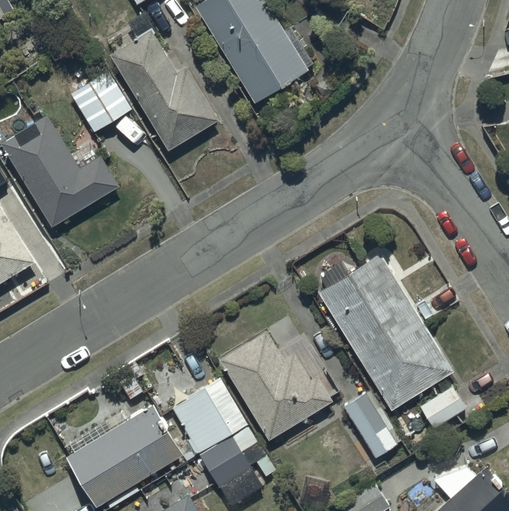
[(0,0),(0,18),(16,10),(10,0),(0,0)]
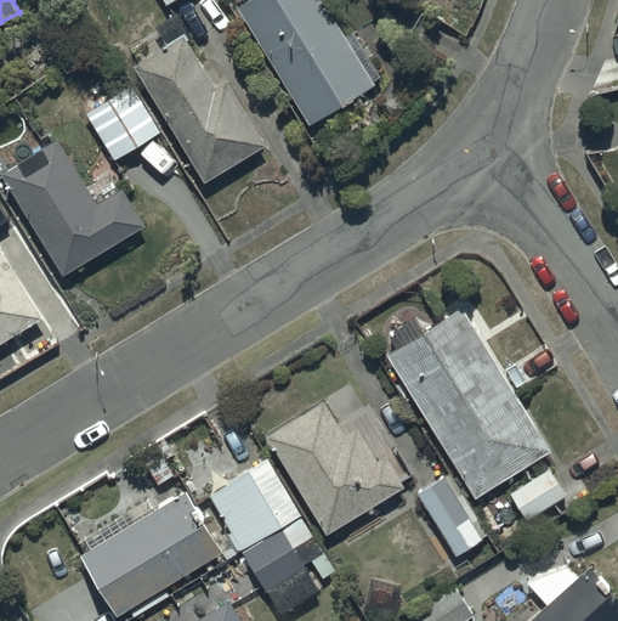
[(321,0),(247,0),(236,7),(309,126),(374,86),(370,82),(380,75),(357,35),(347,41),(321,0)]
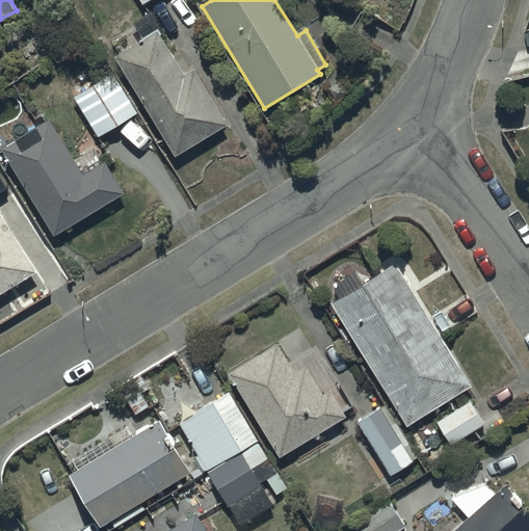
[(161,28),(151,10),(130,23),(140,41),(113,57),(174,157),(227,125),(194,70),(184,76),(157,31),(161,28)]
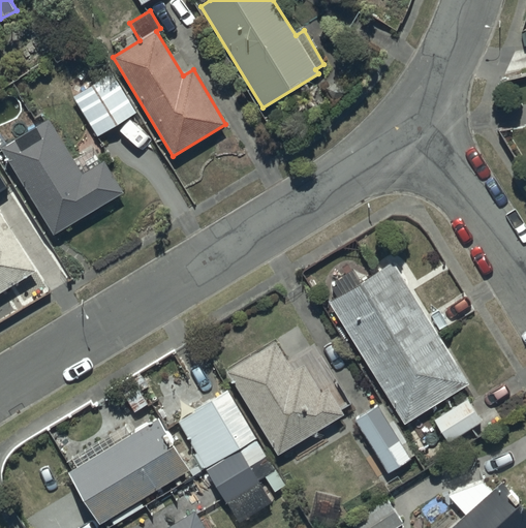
[(113,72),(73,96),(97,136),(136,113),(113,72)]
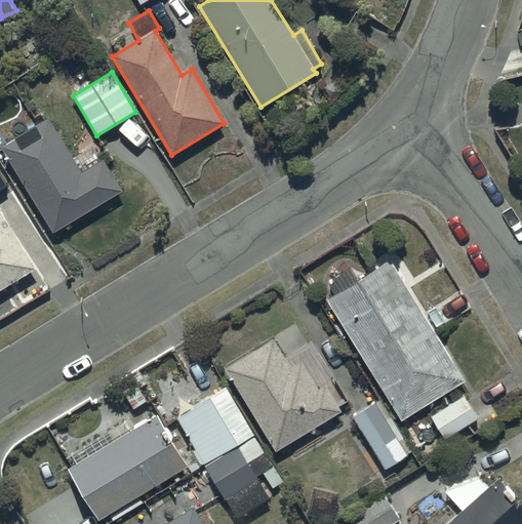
[(0,147),(51,233),(120,191),(102,160),(80,173),(46,119),(8,142),(3,133),(0,134),(0,147)]
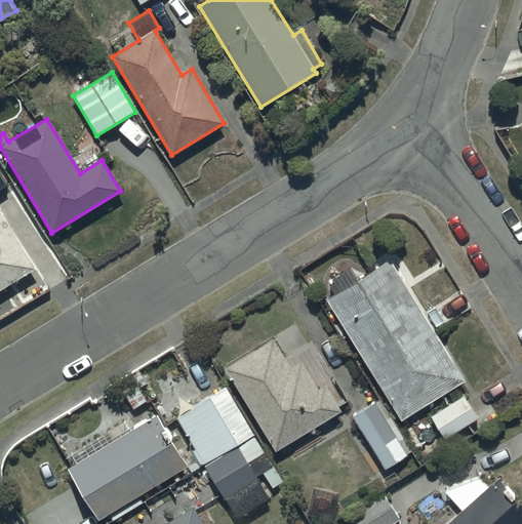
[(0,209),(0,291),(36,271),(0,209)]
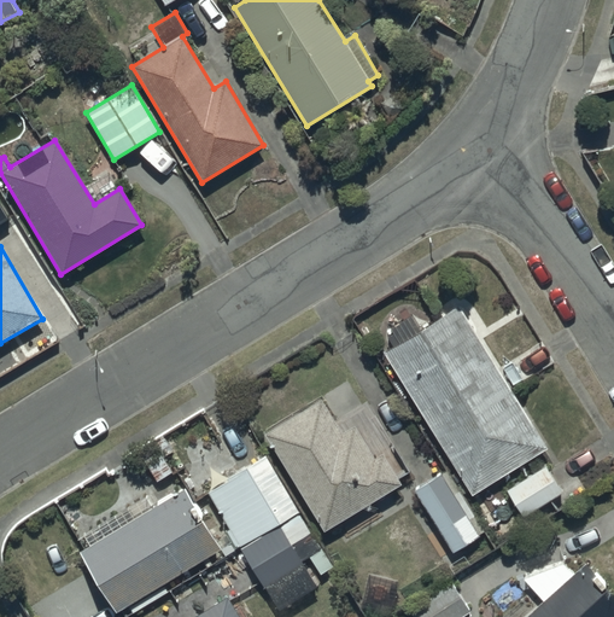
[(382,355),(473,498),(547,449),(457,308),(382,355)]
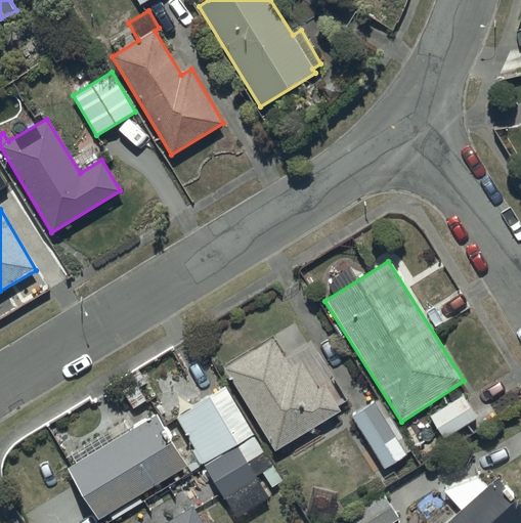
[(271,340),(224,368),(274,450),(339,411),(323,385),(317,389),(300,361),(289,368),(271,340)]
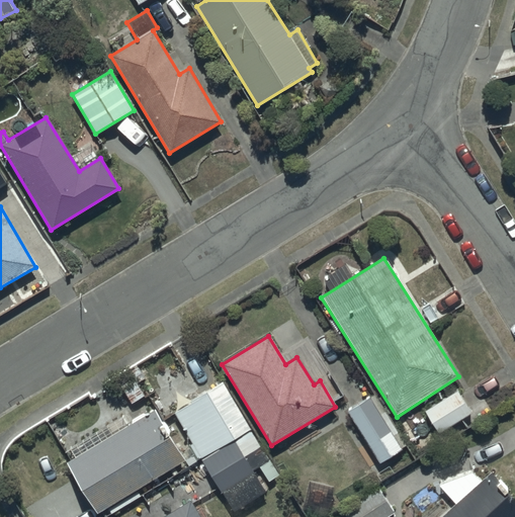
[(265,493),(245,457),(260,449),(222,381),(215,384),(204,366),(187,375),(199,398),(173,412),(219,493),(222,492),(233,511),(265,493)]
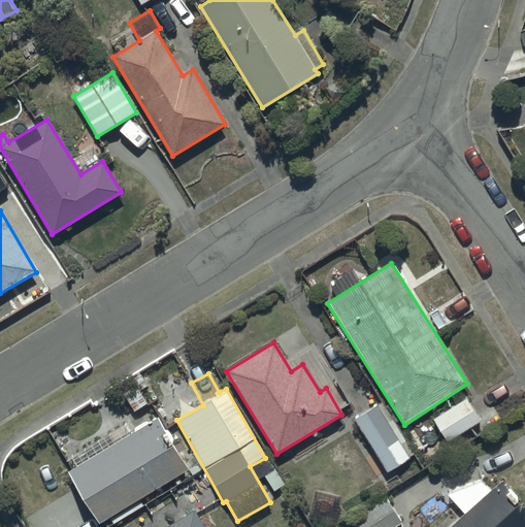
[(469,397),(431,420),(447,443),(484,420),(469,397)]
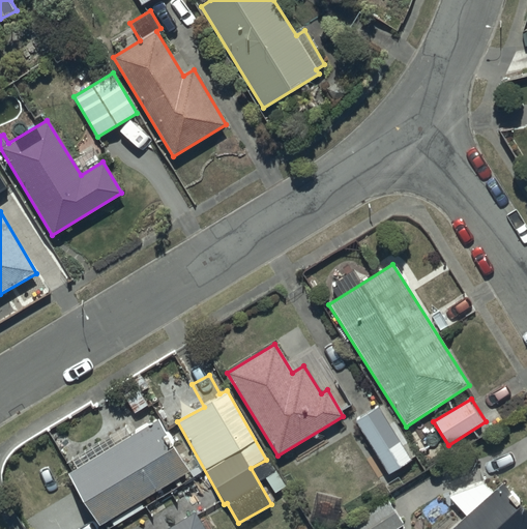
[(379,407),(356,420),(388,475),(412,461),(379,407)]
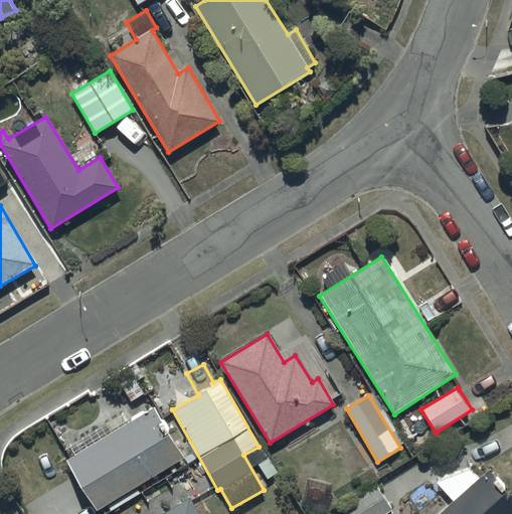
[(149,410),(64,460),(95,511),(182,459),(166,432),(171,430),(164,417),(160,419),(153,408),(149,410)]
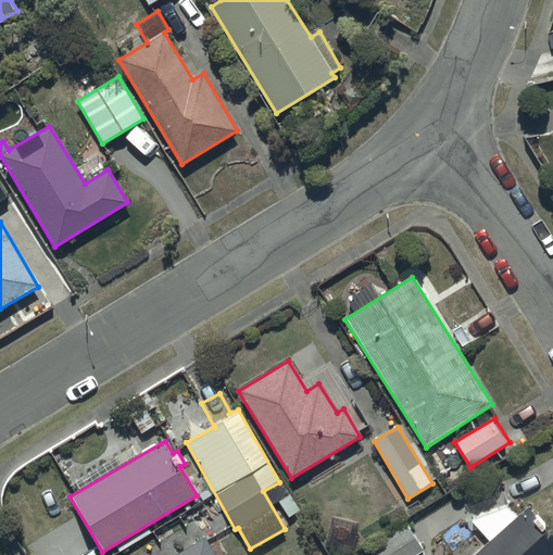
[(552,554),(552,538),(525,508),(516,517),(506,507),(472,520),(488,540),(469,554),(552,554)]
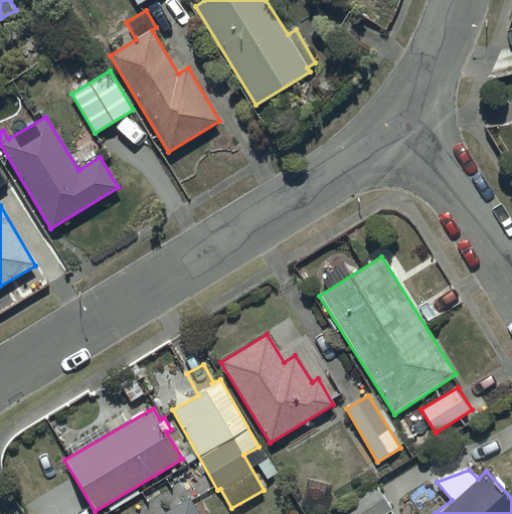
[(341,508),(344,513),(385,513),(394,509),(378,485),(341,508)]
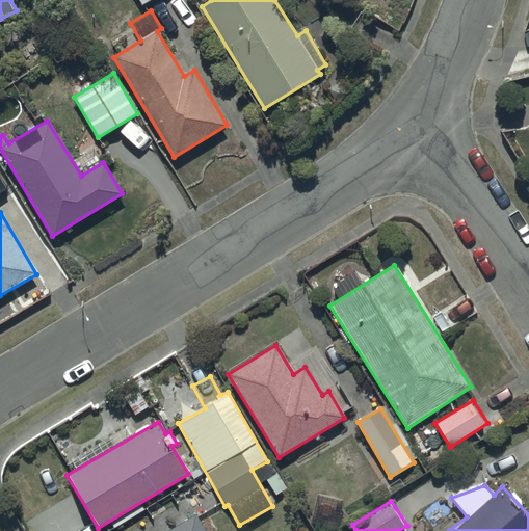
[(204,530),(195,515),(168,530),(204,530)]
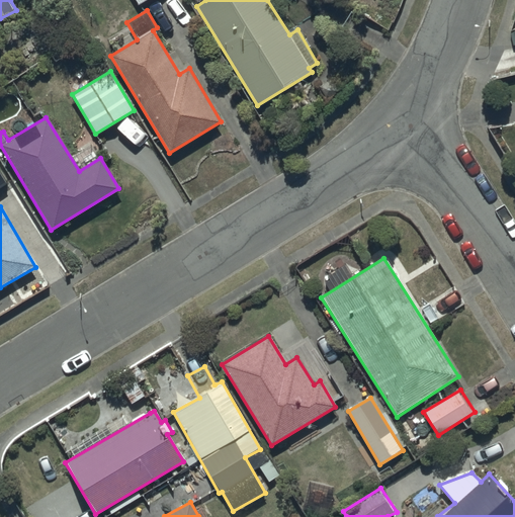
All buildings are outlined.
